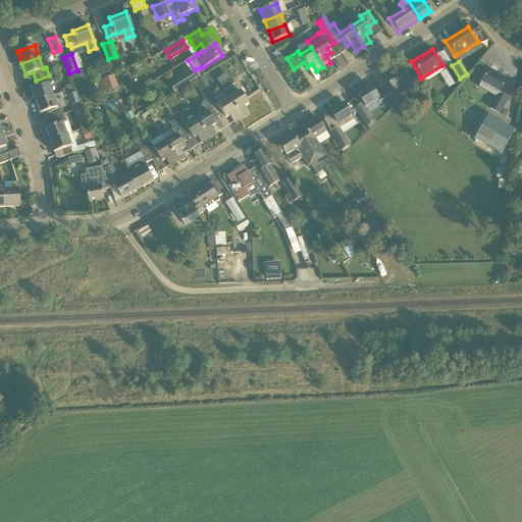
[(460,79),(452,65),(451,63),(444,67),(455,85),(461,81),(460,79)]
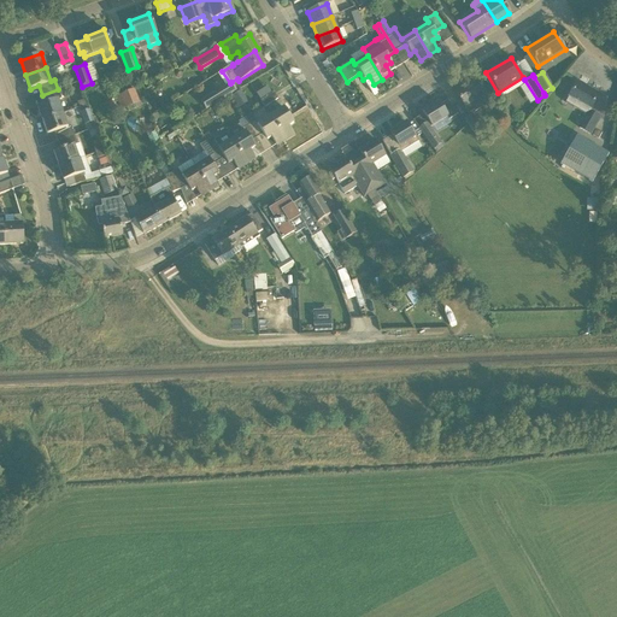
[(485,94),(482,89),(475,80),(454,92),(462,103),(464,106),(469,113),(472,111),(474,112),(482,107),(489,103),(483,94),(485,94)]
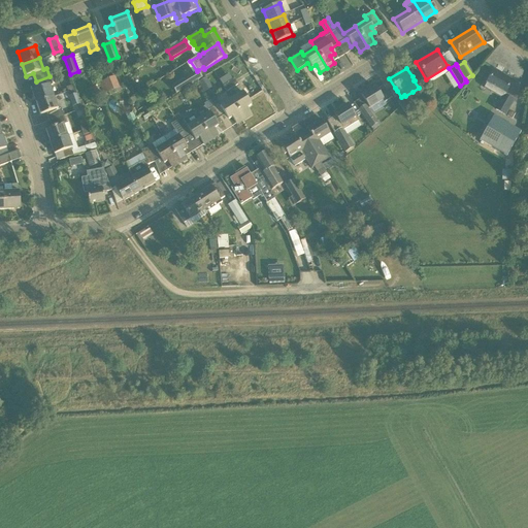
[(197,71),(180,80),(174,85),(178,92),(202,77),(198,70),(197,71)]
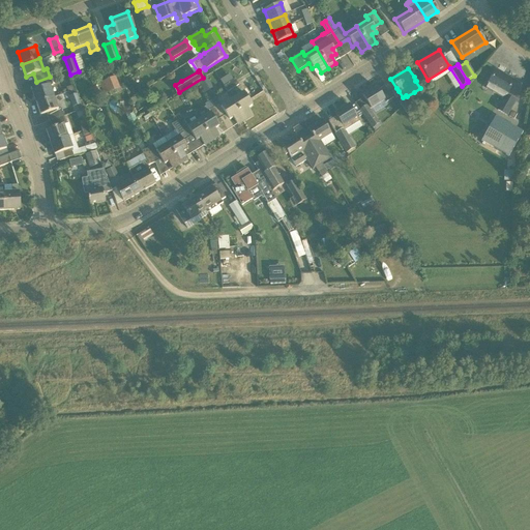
[(490,81),(489,84),(495,88),(493,92),(503,98),(497,110),(506,115),(513,100),(505,96),(513,82),(495,71),(490,81)]
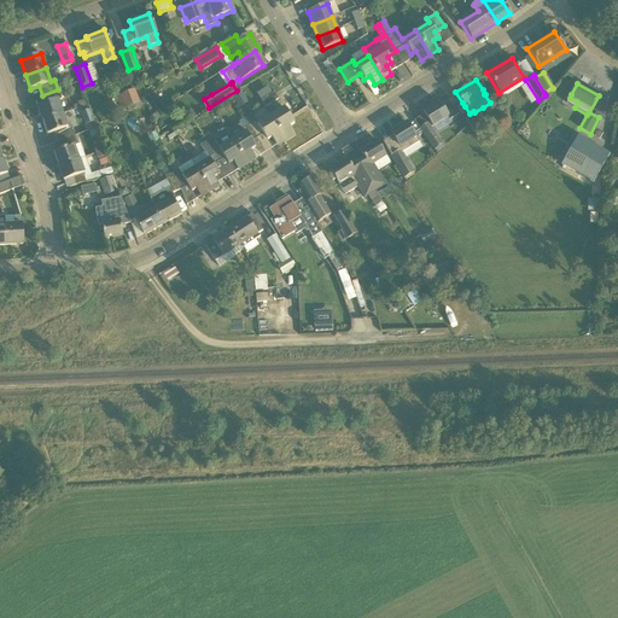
[(62,114),(57,100),(66,97),(63,89),(58,91),(58,89),(42,95),(45,104),(36,106),(42,121),(62,114)]
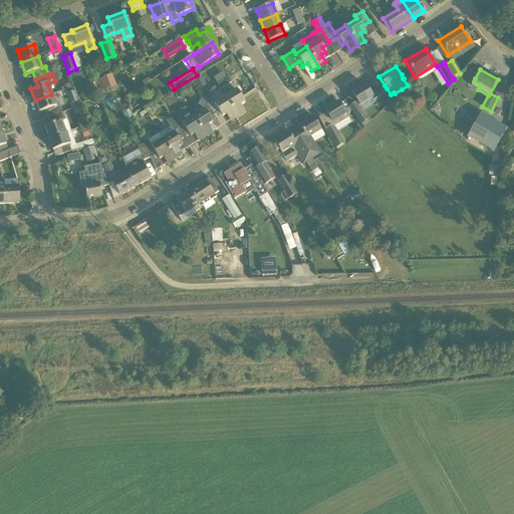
[(110,74),(95,80),(100,91),(115,85),(110,74)]
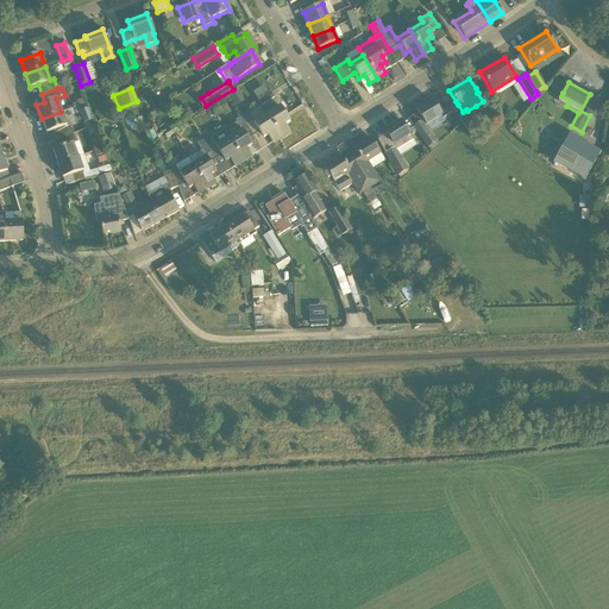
[(270,90),(257,99),(261,106),(275,98),(270,90)]
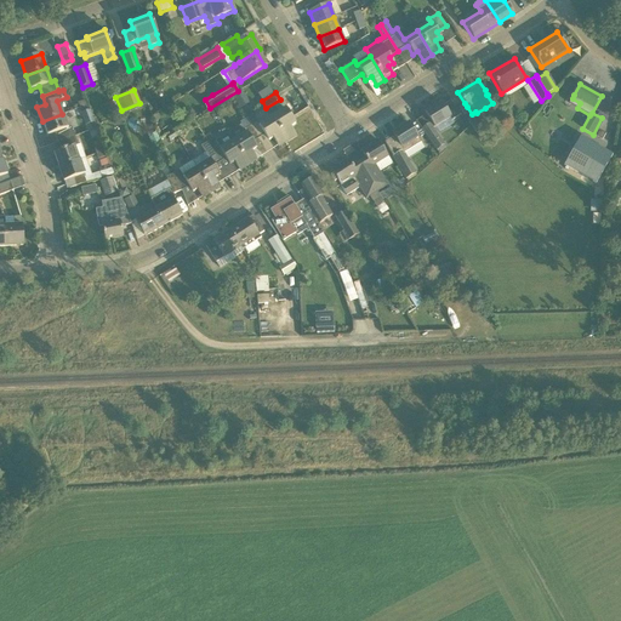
[(104,104),(109,115),(118,113),(113,101),(104,104)]
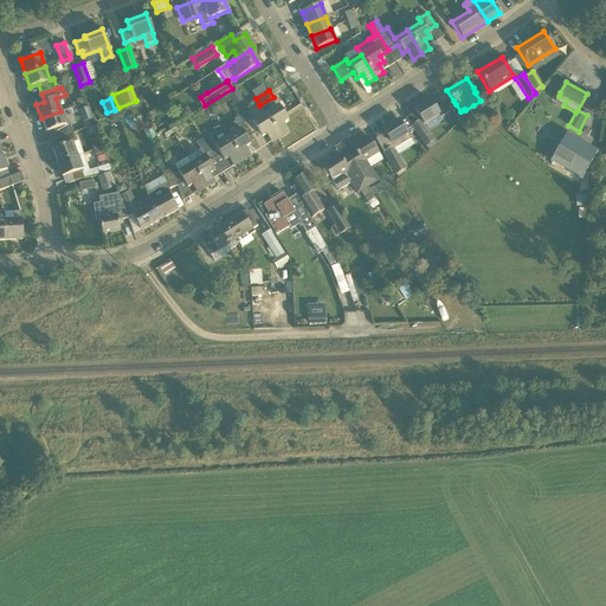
[(419,104),(413,108),(414,110),(420,121),(424,124),(439,115),(440,117),(449,113),(439,98),(432,103),(430,101),(420,107),(419,104)]
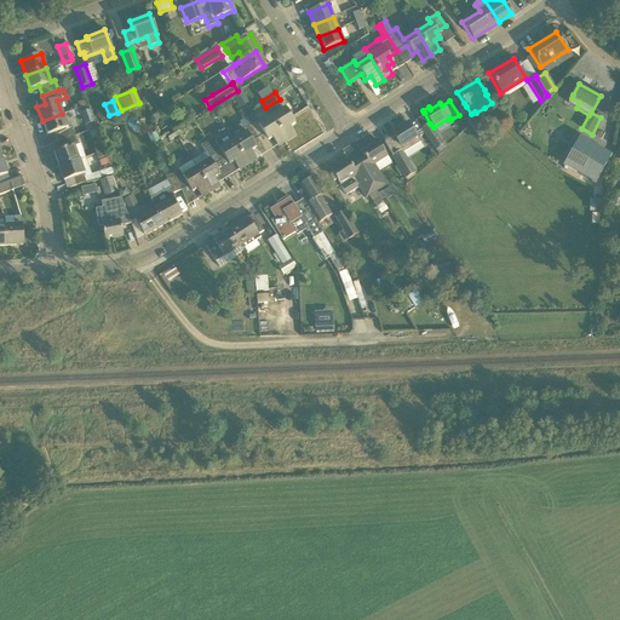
[(102,119),(109,115),(104,104),(97,108),(102,119)]
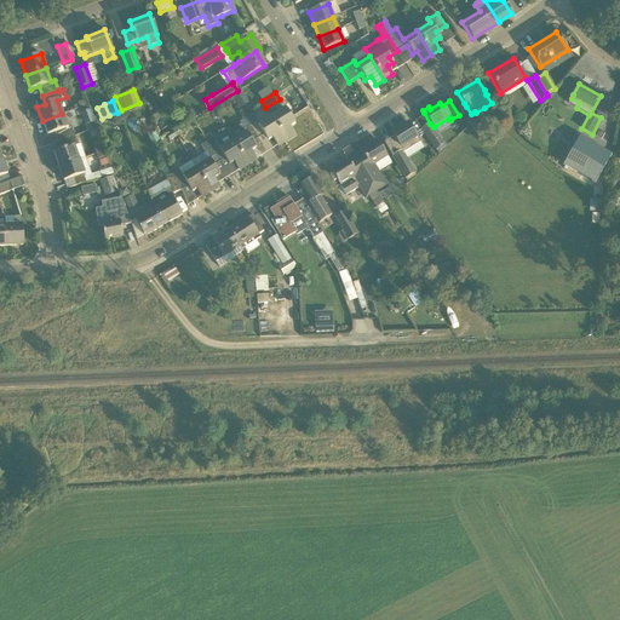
[(285,108),(271,116),(286,141),(294,136),(290,127),(294,124),(285,108)]
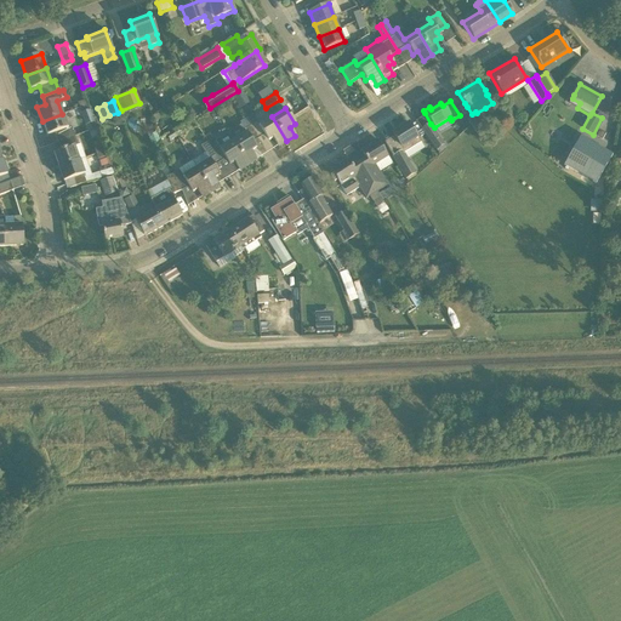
[(57,142),(74,136),(70,126),(67,127),(62,114),(43,121),(47,135),(55,132),(57,142)]
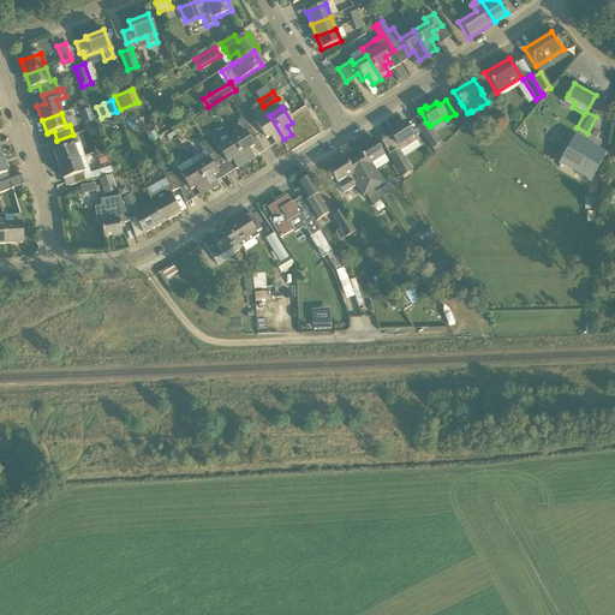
[(243,118),(256,137),(261,133),(264,139),(270,137),(275,145),(284,139),(269,115),(257,124),(250,113),(243,118)]
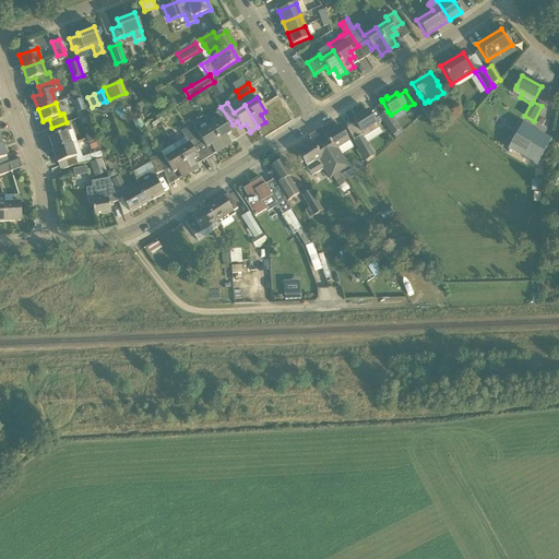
[(443,125),(427,104),(420,108),(431,123),(437,130),(443,125)]
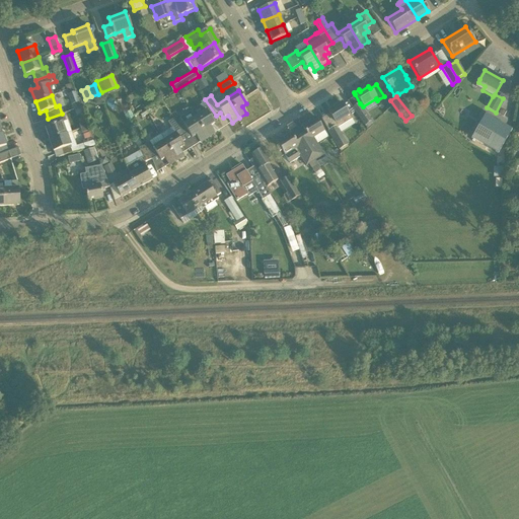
[(207,138),(214,134),(210,127),(214,124),(211,119),(216,116),(205,99),(200,102),(202,104),(191,112),(207,138)]
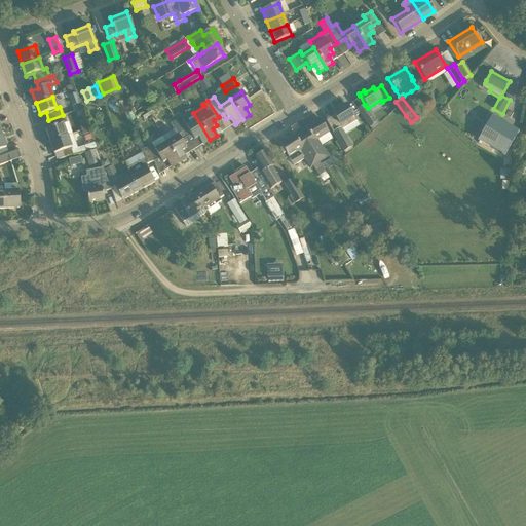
[(333,116),(325,121),(333,133),(340,127),(341,129),(344,128),(350,124),(355,120),(353,117),(351,114),(345,105),(344,106),(343,104),(336,108),(338,110),(332,113),(333,116)]
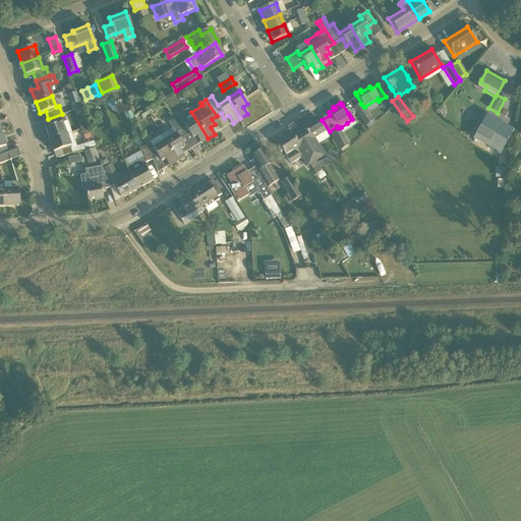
[(360,104),(354,109),(366,125),(372,121),(360,104)]
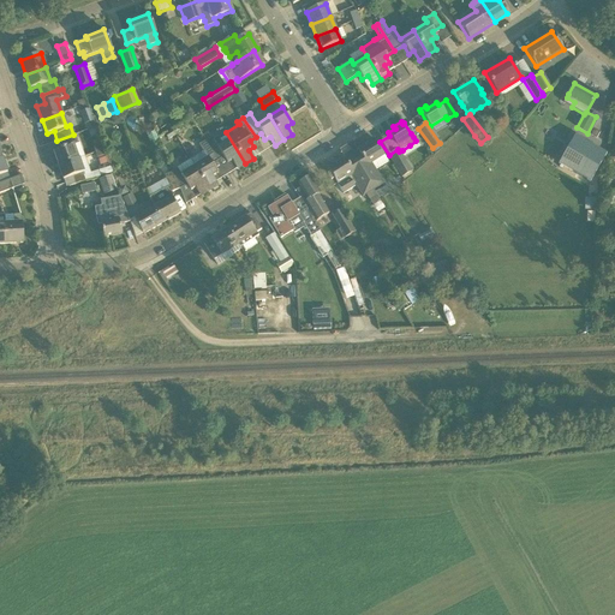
[(245,163),(226,132),(213,139),(212,137),(206,141),(218,161),(222,157),(226,163),(231,161),(237,169),(245,163)]
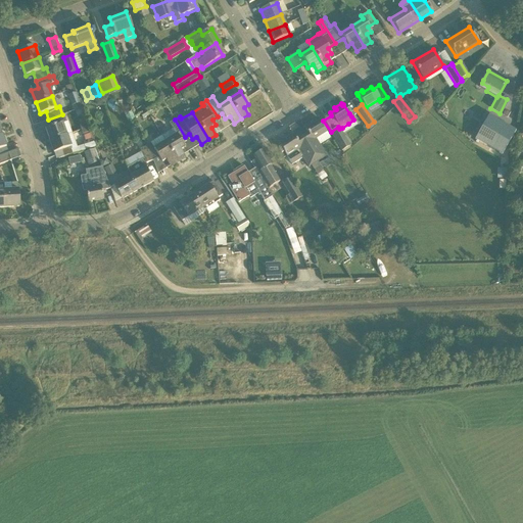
[(49,141),(66,135),(62,124),(65,123),(62,114),(48,120),(51,127),(45,129),(49,141)]
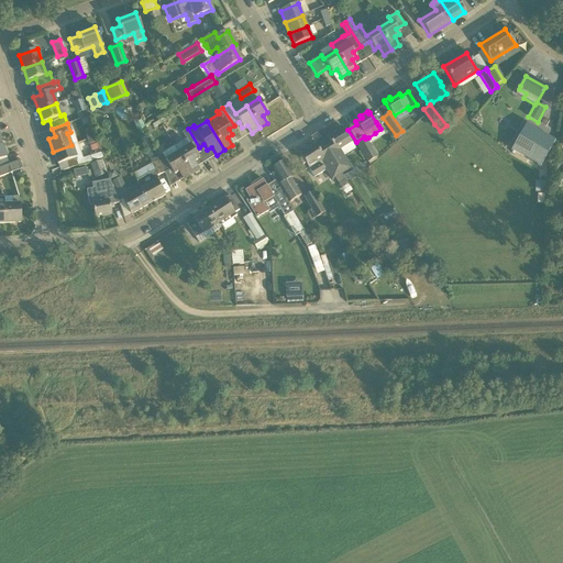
[(549,151),(554,141),(526,124),(510,150),(540,166),(549,151)]
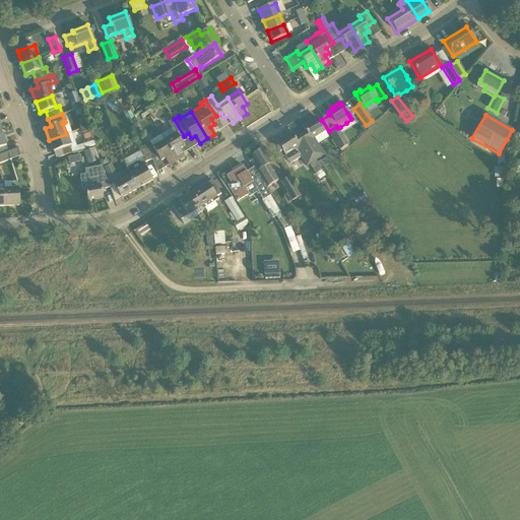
[(299,134),(315,160),(324,154),(314,138),(324,132),(316,118),(302,127),(304,130),(299,134)]
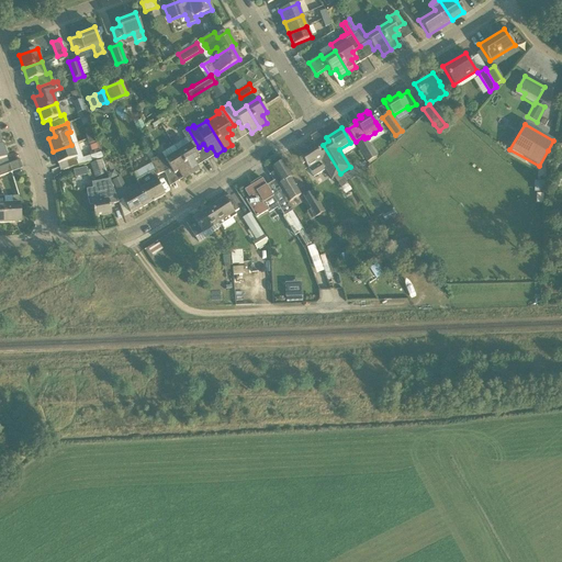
[(190,145),(178,153),(177,153),(191,175),(199,169),(193,161),(199,158),(193,150),(199,147),(188,128),(181,132),(187,139),(190,145)]
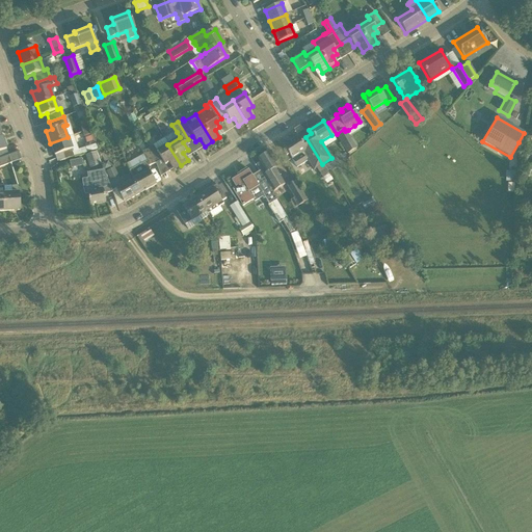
[(344,129),(337,134),(344,148),(352,142),(345,131),(344,129)]
